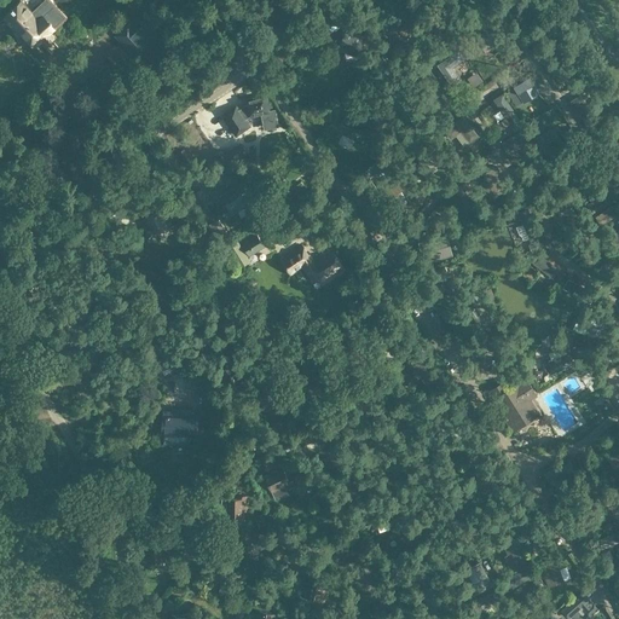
[(422,11),(438,0),(420,0),(416,3),(422,11)]
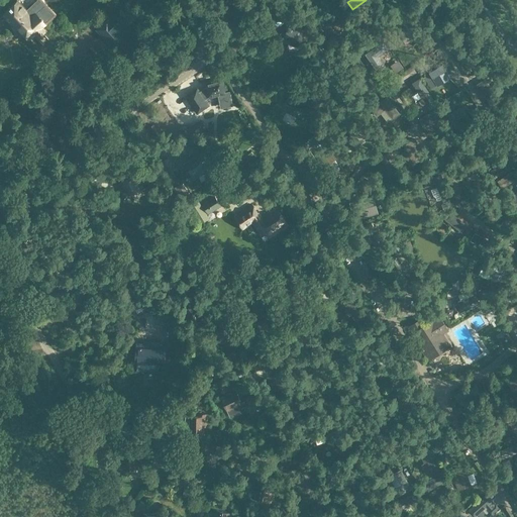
[(9,8),(2,14),(11,24),(13,23),(28,40),(33,35),(36,38),(43,31),(40,28),(45,24),(43,22),(50,16),(42,6),(35,13),(30,8),(26,11),(25,10),(16,1),(10,7),(8,5),(7,6),(9,8)]
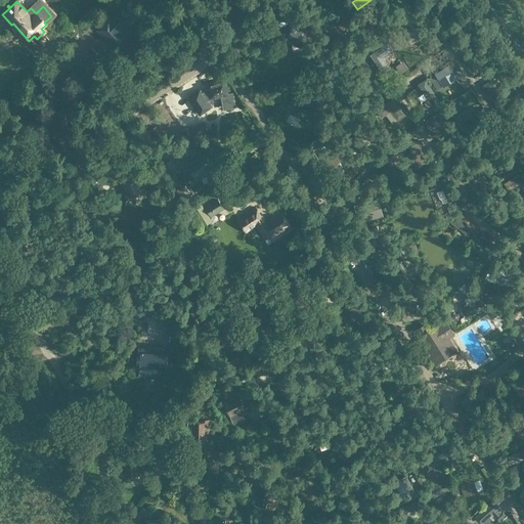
[(271,22),(270,24),(270,25),(276,30),(286,22),(290,16),(284,10),(278,14),(271,22)]
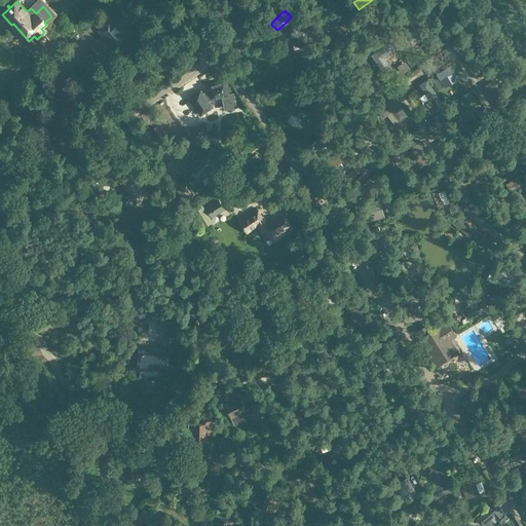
[(472,29),(479,25),(470,10),(452,23),(456,29),(467,22),(472,29)]
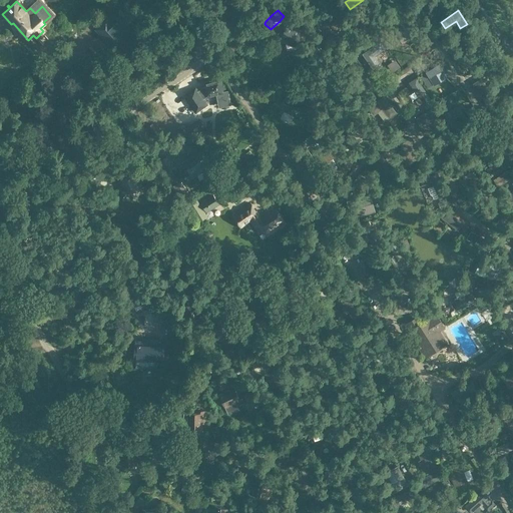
[(295,45),(302,31),(290,25),(283,39),(295,45)]
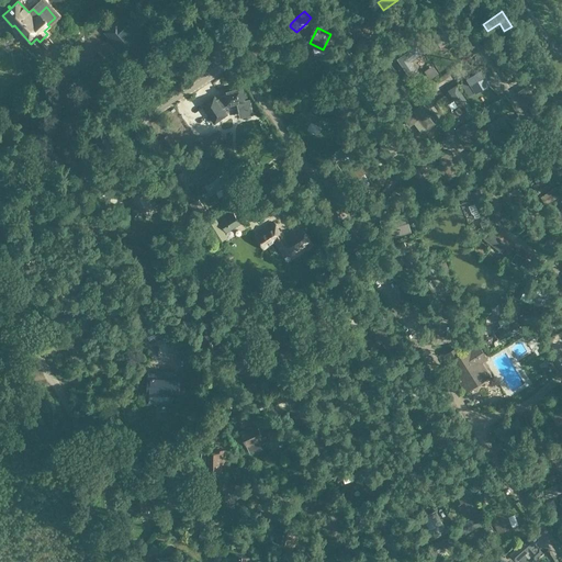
[(413,38),(407,42),(411,47),(417,44),(413,38)]
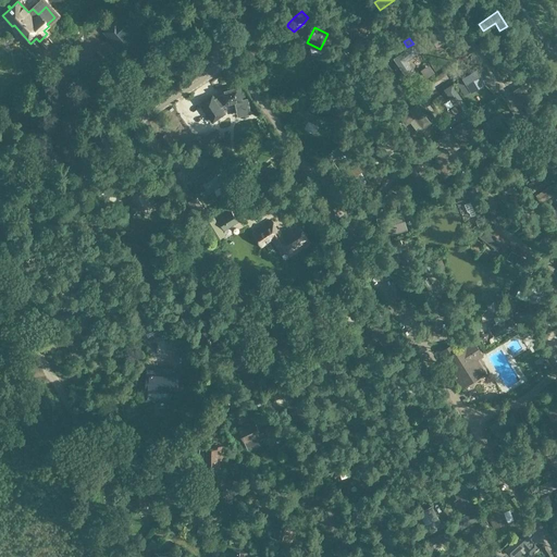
[(432,38),(425,42),(431,51),(438,47),(432,38)]
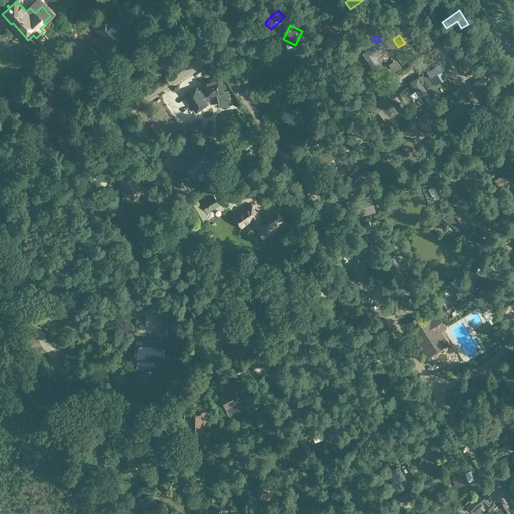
[(375,56),(386,49),(381,42),(364,54),(376,71),(383,67),(375,56)]
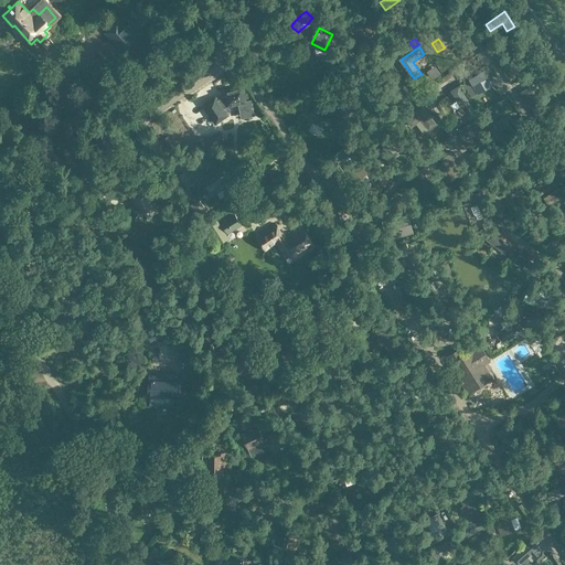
[(361,70),(366,66),(361,56),(354,60),(361,70)]
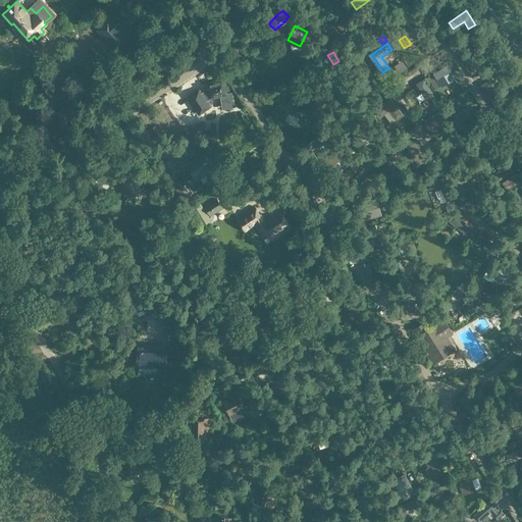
[(447,65),(434,72),(437,77),(442,86),(454,79),(447,65)]
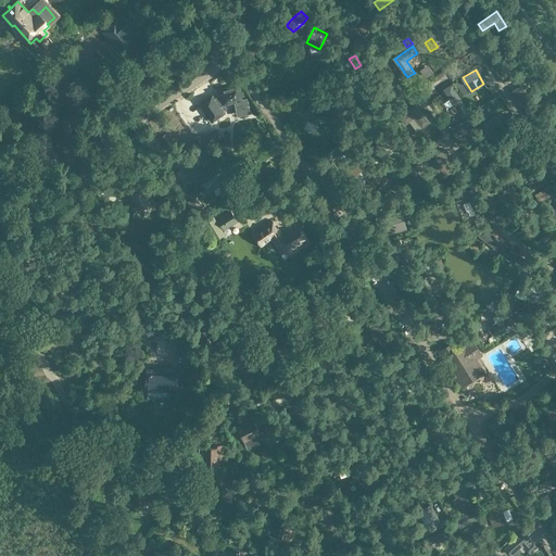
[(445,89),(447,92),(462,115),(469,110),(455,88),(453,85),(445,89)]
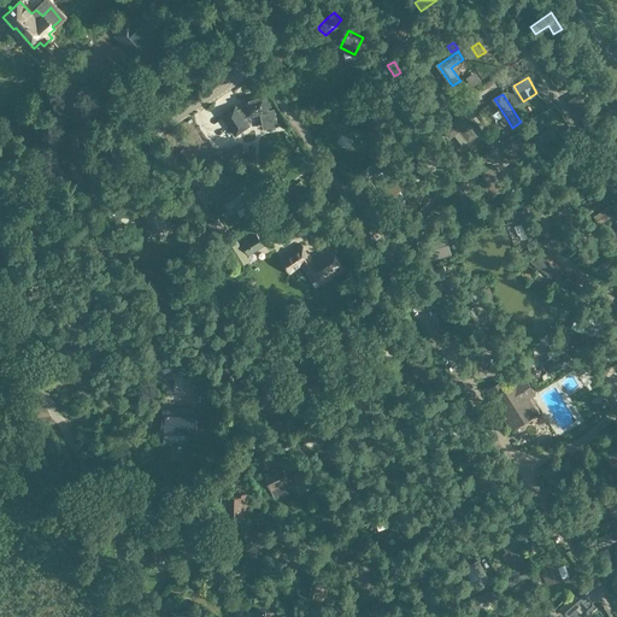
[(579,95),(570,101),(587,127),(595,121),(579,95)]
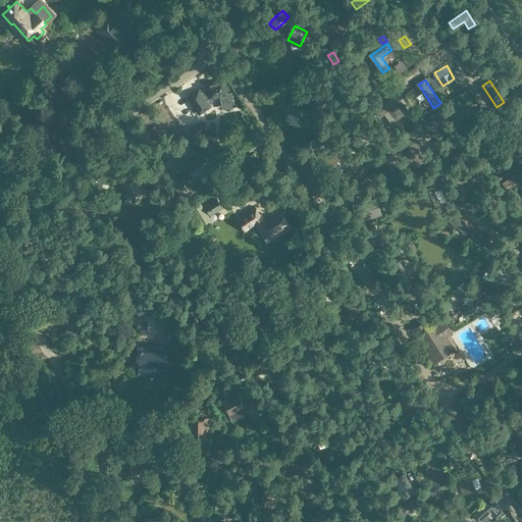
[(199,91),(189,98),(200,114),(210,107),(207,101),(210,98),(220,96),(222,103),(233,101),(231,93),(226,94),(224,82),(208,86),(209,91),(202,95),(199,91)]
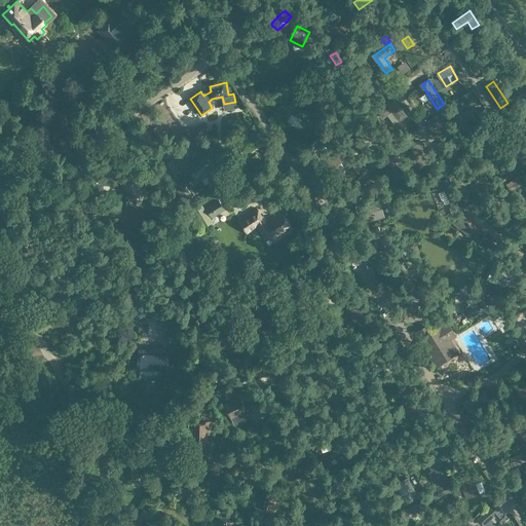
[(321,99),(318,103),(297,92),(292,106),(314,116),(318,106),(324,109),(328,102),(321,99)]
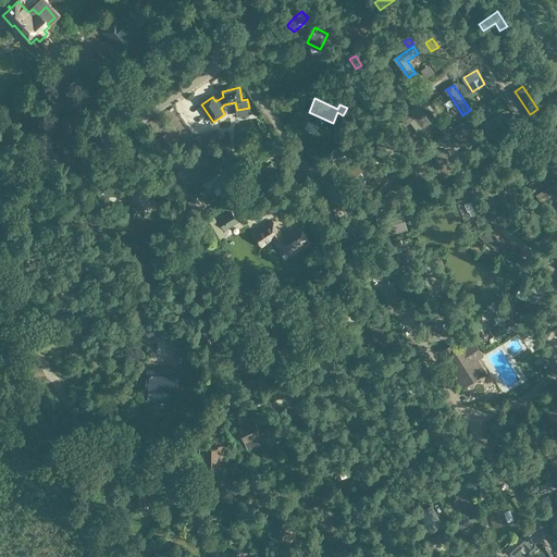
[(418,104),(401,118),(407,124),(416,118),(424,127),(431,122),(418,104)]
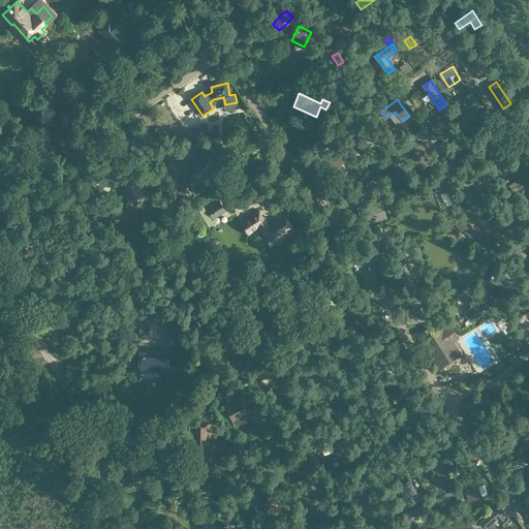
[(528,110),(511,120),(516,127),(527,122),(528,124),(528,123),(528,110)]
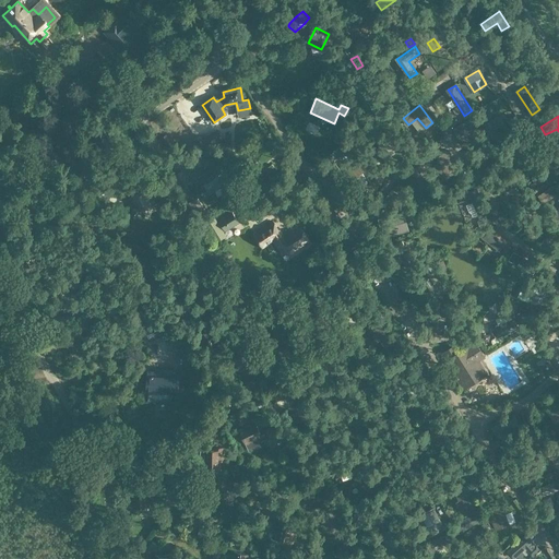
[(494,120),(485,125),(486,127),(491,138),(507,130),(500,117),(494,120)]
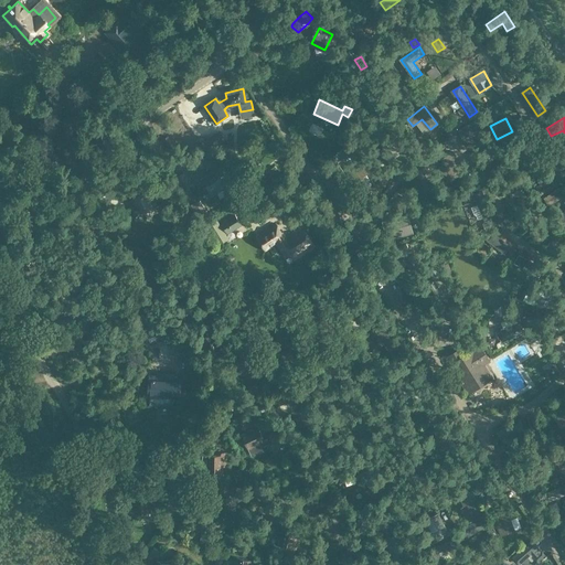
[(225,139),(220,131),(211,137),(215,146),(225,139)]
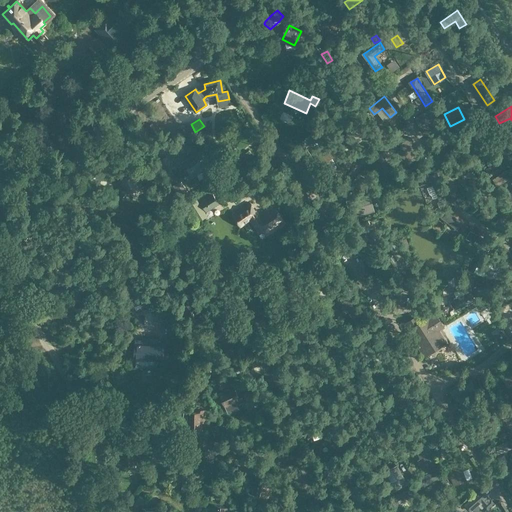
[(434,147),(434,146),(451,139),(452,138),(449,132),(431,140),(434,147)]
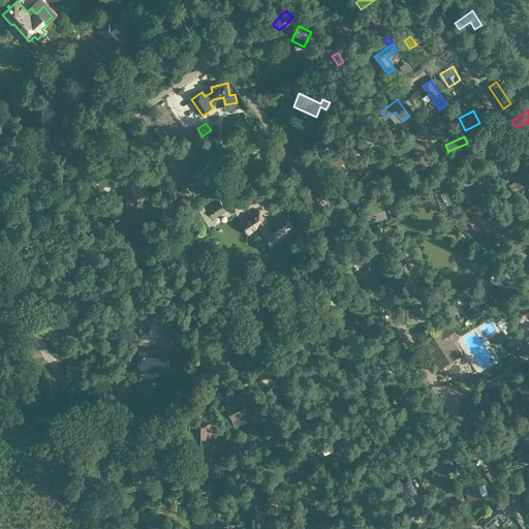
[(205,162),(204,160),(203,159),(189,168),(194,176),(188,180),(193,188),(205,180),(203,178),(211,172),(210,169),(213,167),(212,166),(218,162),(213,155),(207,158),(208,160),(205,162)]
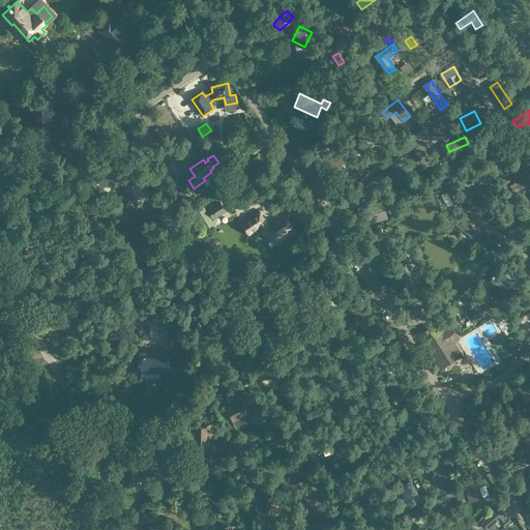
[(254,167),(262,160),(258,156),(251,163),(254,167)]
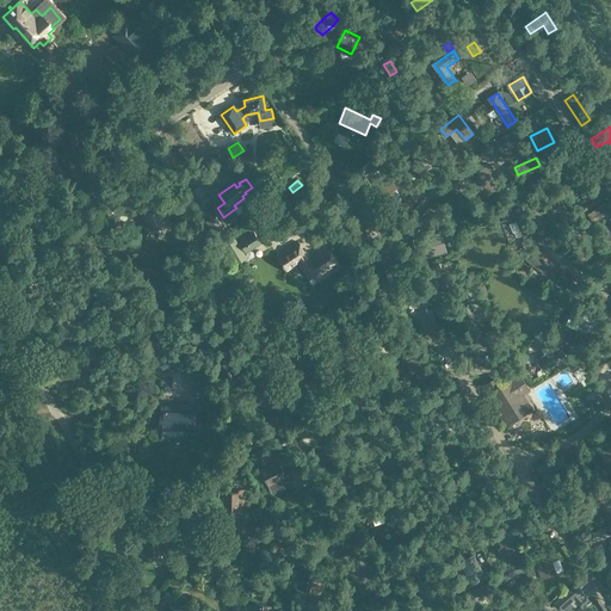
[(272,191),(276,198),(287,192),(282,183),(276,187),(277,189),(272,191)]
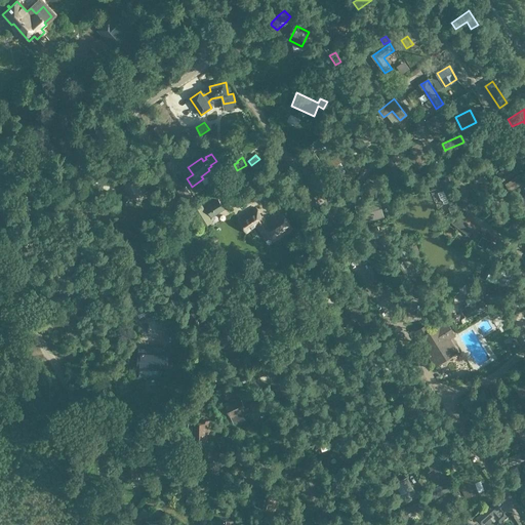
[(173,160),(168,162),(162,166),(169,177),(175,173),(179,170),(173,160)]
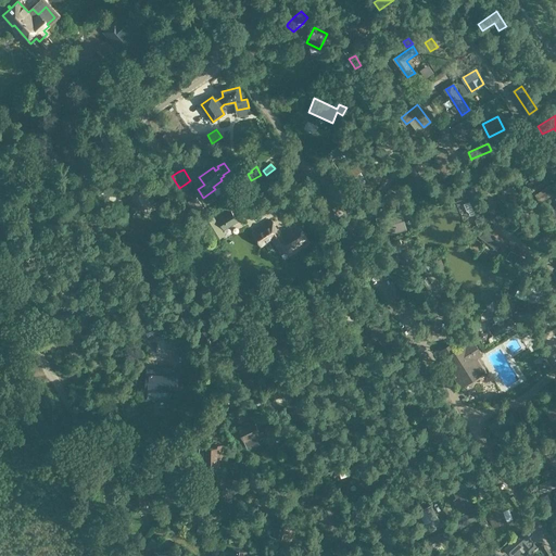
[(266,177),(270,182),(277,177),(274,172),(266,177)]
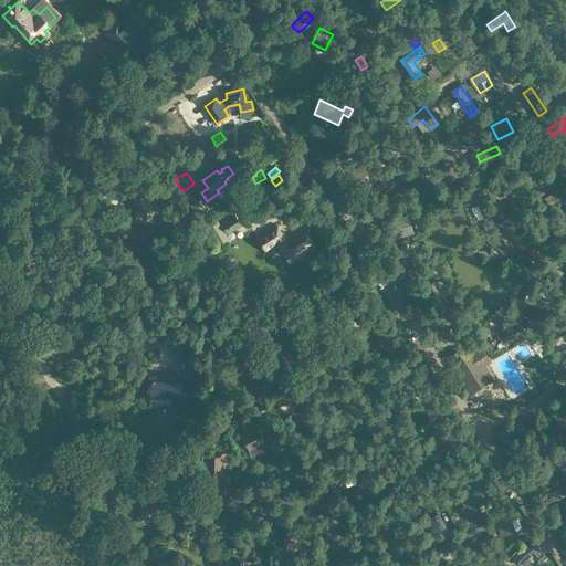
[(562,182),(557,176),(538,187),(543,195),(562,182)]
